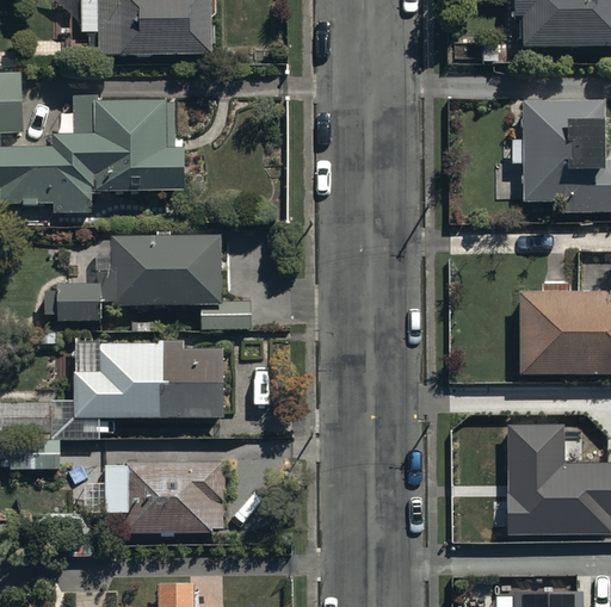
[(98,35),(98,53),(211,53),(210,0),(80,0),(81,35),(98,35)]
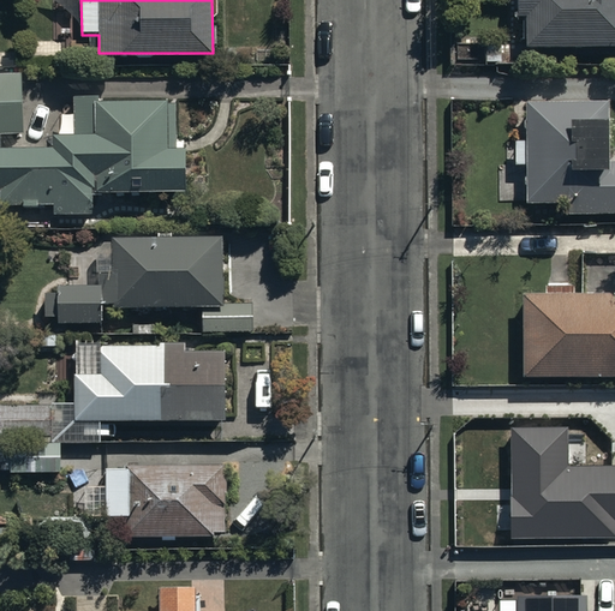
[(525,15),(525,45),(614,46),(614,0),(517,0),(517,15),(525,15)]
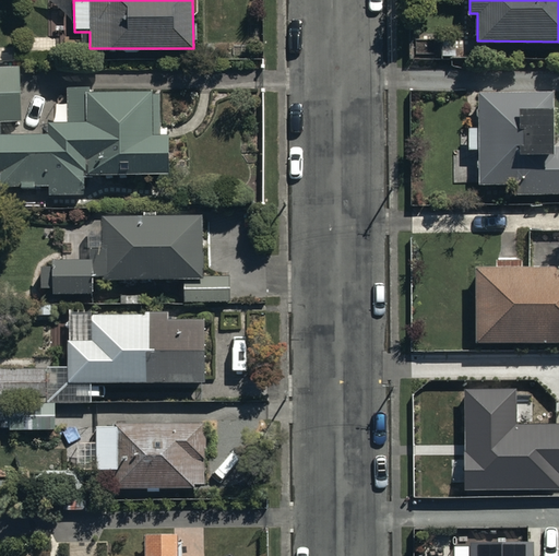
[(0,67),(0,122),(21,122),(20,67),(0,67)]
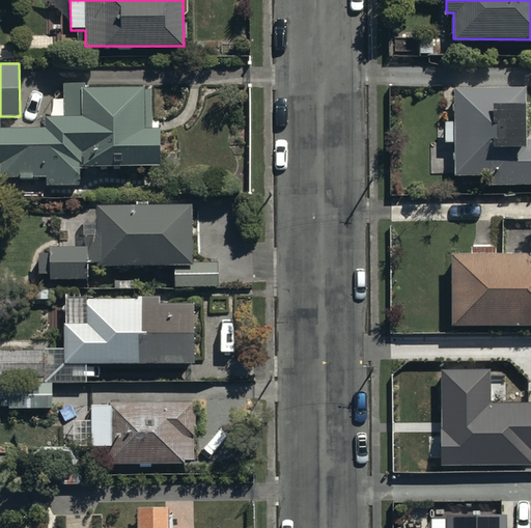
[(150,87),(86,87),(86,83),(64,83),(64,115),(46,115),(46,126),(0,124),(0,163),(0,164),(0,175),(48,175),(48,185),(80,185),(80,165),(160,165),(160,127),(150,127),(150,87)]
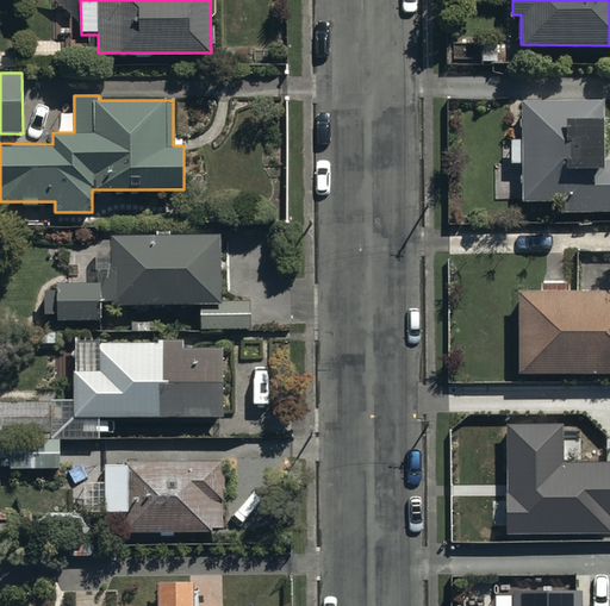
[(522,100),(522,139),(511,139),(511,163),(522,163),(522,201),(559,201),(559,212),(609,212),(609,160),(603,161),(602,100),(522,100)]
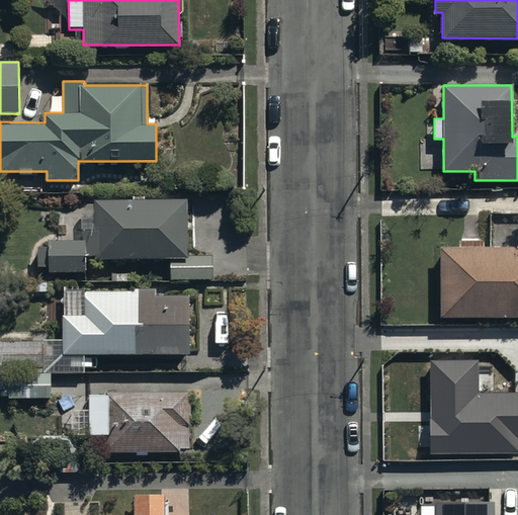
[(49,265),(49,271),(85,271),(85,258),(171,257),(171,280),(212,279),(211,256),(188,256),(187,198),(95,199),(95,227),(83,227),(84,239),(49,239),(49,247),(37,247),(37,265),(49,265)]
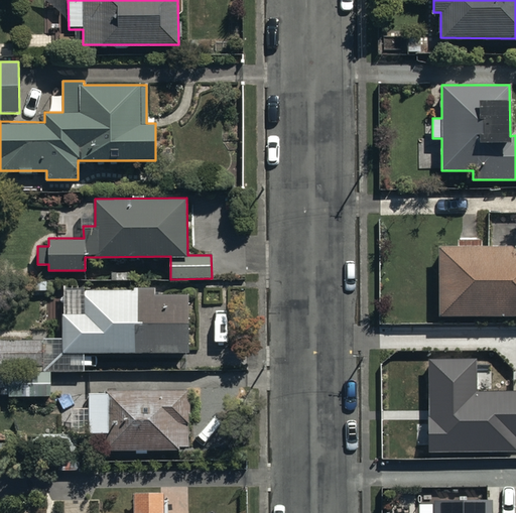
[(458,245),(437,245),(438,315),(515,314),(515,245),(481,245),(481,239),(458,239),(458,245)]
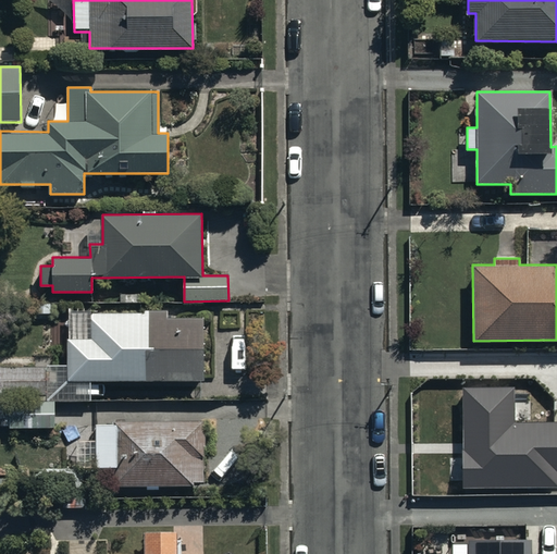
[(0,402),(54,402),(90,402),(91,380),(203,380),(203,319),(168,318),(168,311),(144,311),(144,314),(91,314),(70,312),(67,354),(67,366),(47,365),(47,368),(0,367),(0,402)]
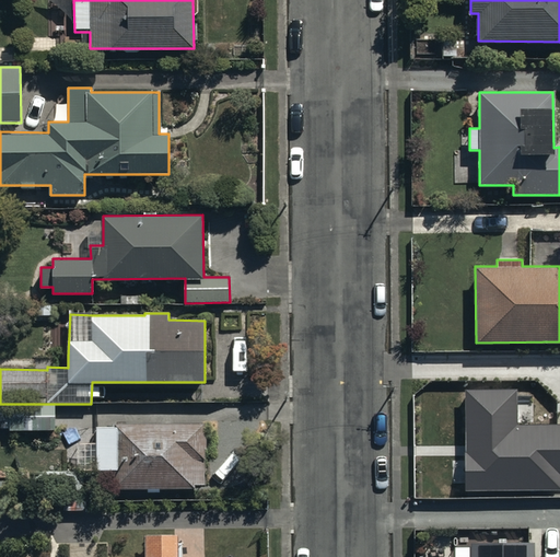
[(516,393),(465,393),(466,494),(559,492),(559,426),(516,427),(516,393)]
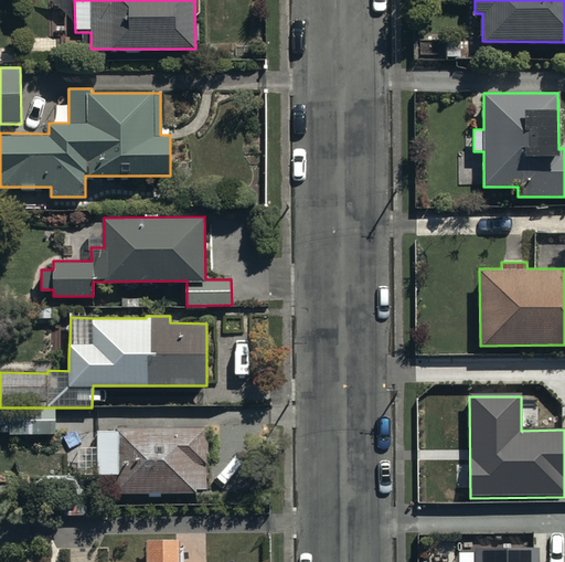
[(55,407),(0,407),(0,406),(0,432),(10,433),(10,434),(55,434),(55,407)]
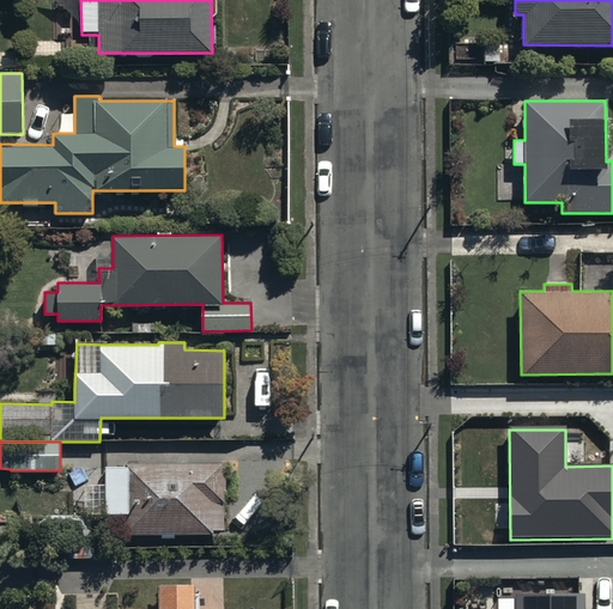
[(125,512),(125,533),(213,534),(213,528),(223,528),(223,462),(129,462),(129,466),(104,466),(104,512),(125,512)]
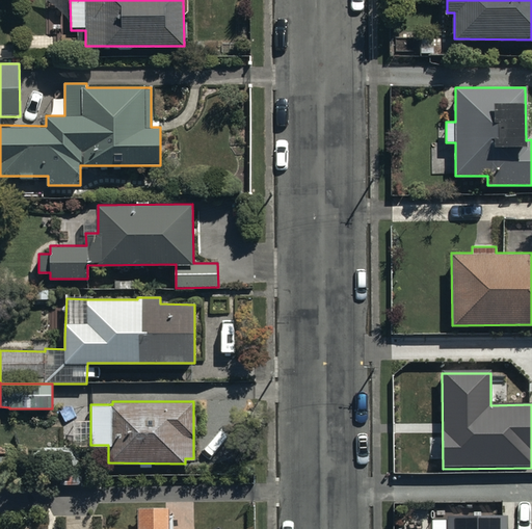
[(169,528),(169,507),(137,507),(137,528),(169,528)]
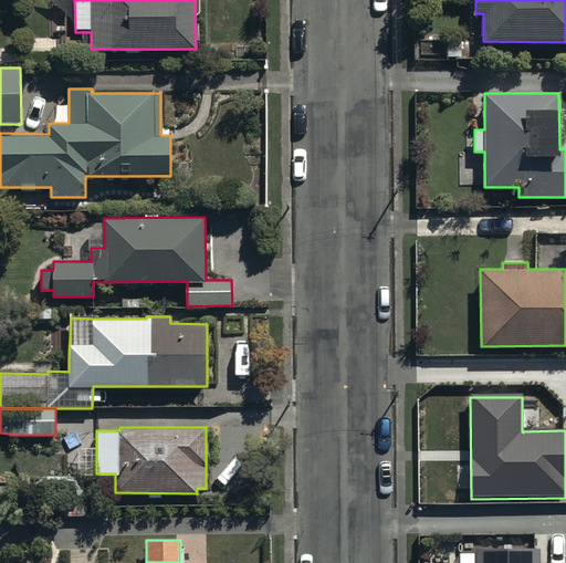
[(540,562),(540,548),(478,548),(477,562),(540,562)]
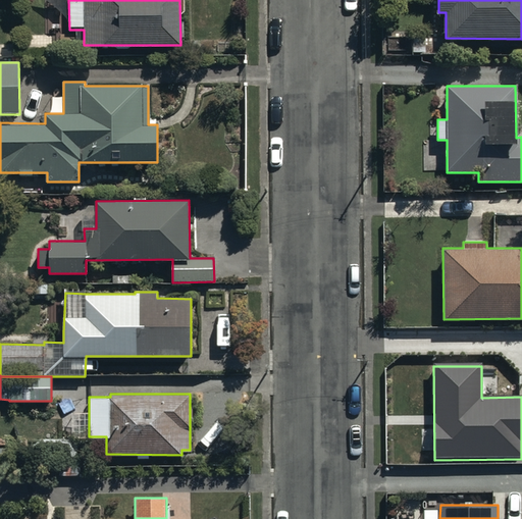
All buildings are outlined.
